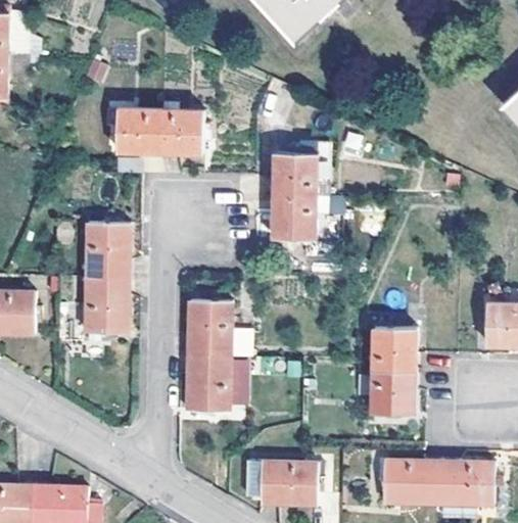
[(338,0),(257,0),(294,41),(338,0)]
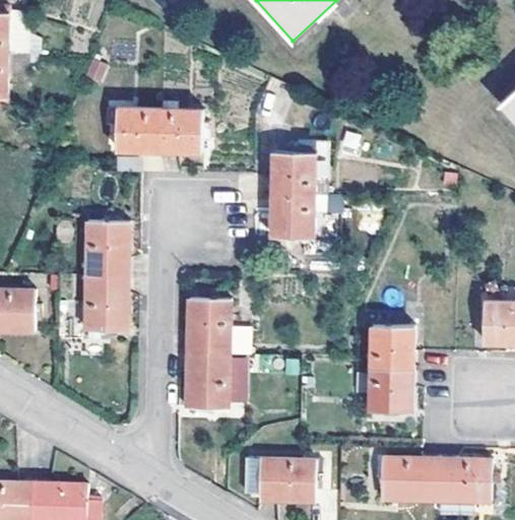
[(0,53),(6,54),(8,12),(0,11),(0,53)]
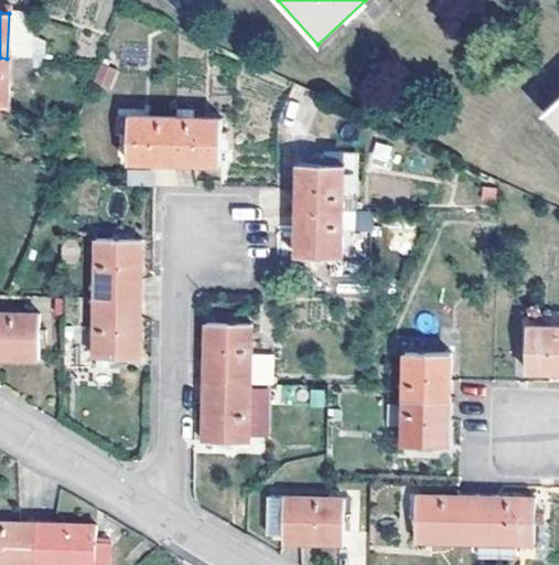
[(558,94),(538,114),(558,138),(558,94)]
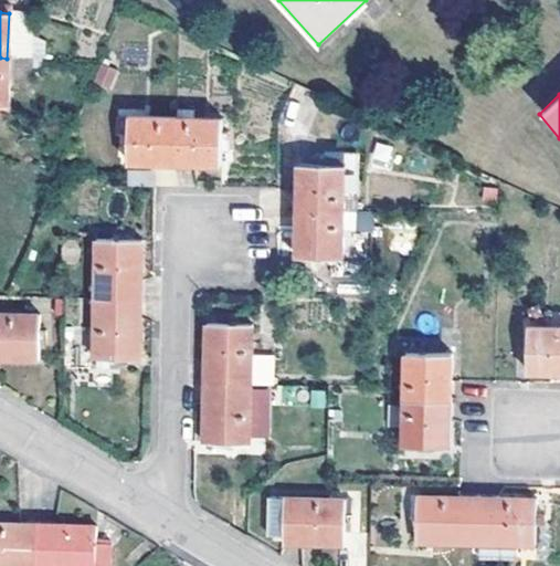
[(123,161),(170,163),(171,116),(124,116),(123,161)]
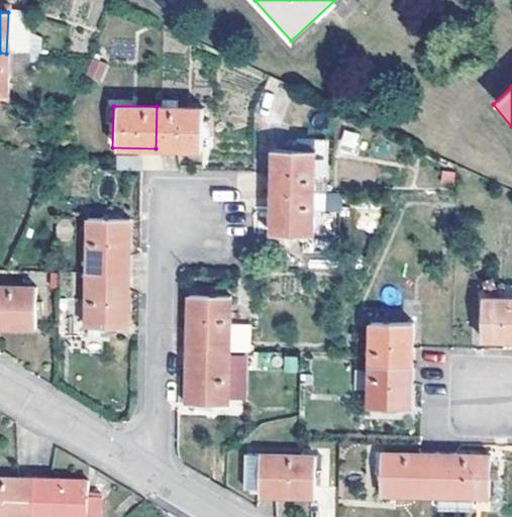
[(157,106),(156,148),(199,148),(199,107),(157,106)]
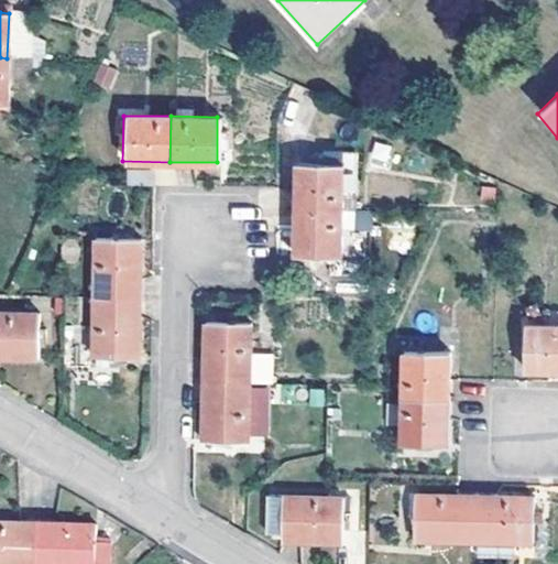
[(292,207),(339,209),(340,162),(293,161),(292,207)]
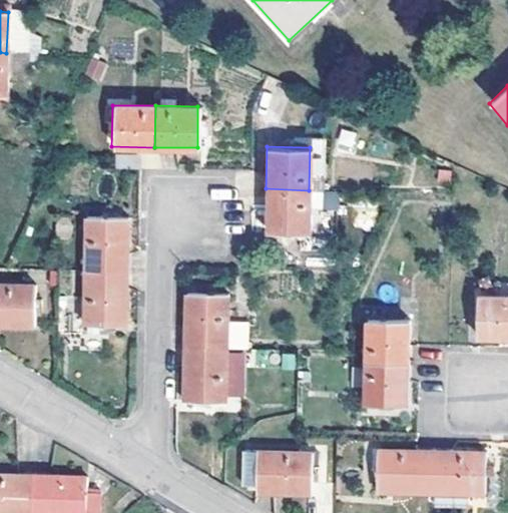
[(134,167),(134,154),(110,156),(110,168),(134,167)]
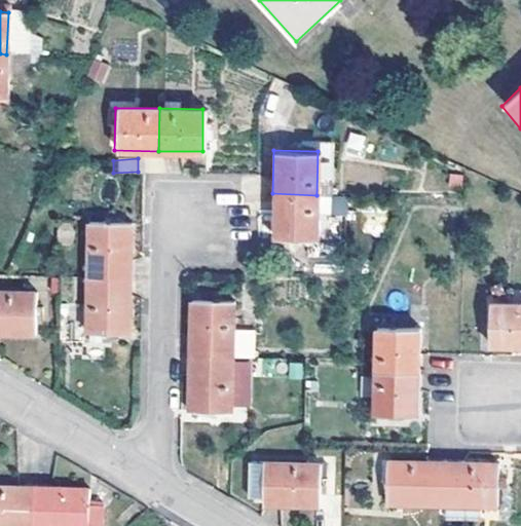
[(317,195),(272,193),(271,237),(314,239),(317,195)]
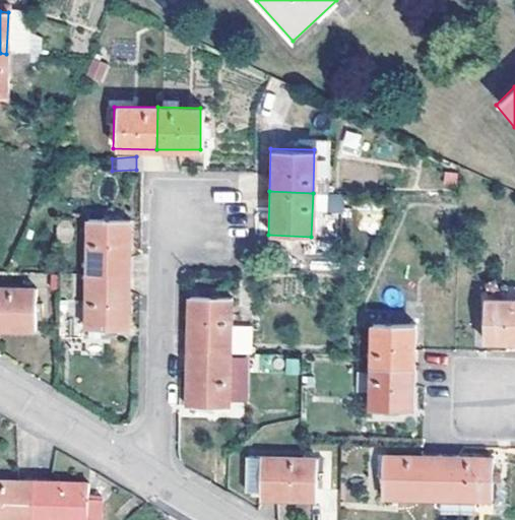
[(84,273),(125,273),(126,219),(85,218),(84,273)]
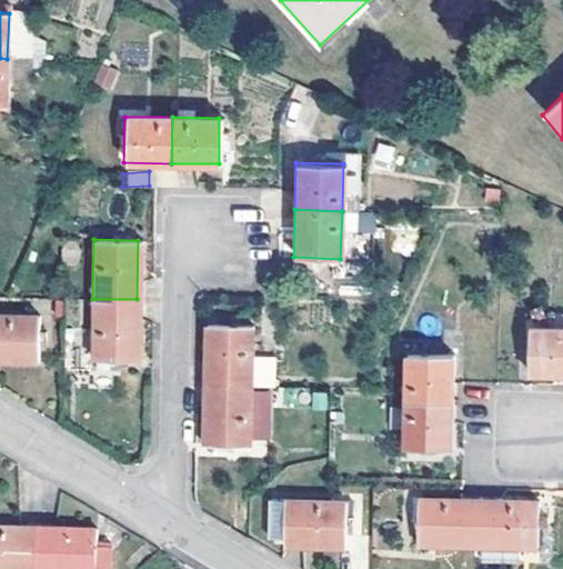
[(137,299),(92,299),(90,359),(134,360),(137,299)]
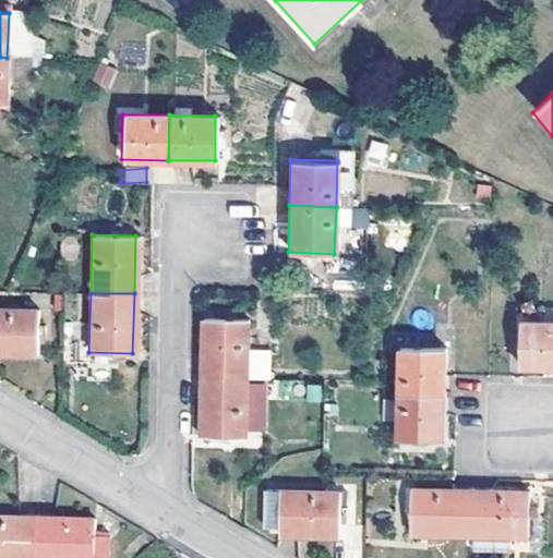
[(36,308),(0,307),(0,352),(36,354),(36,308)]
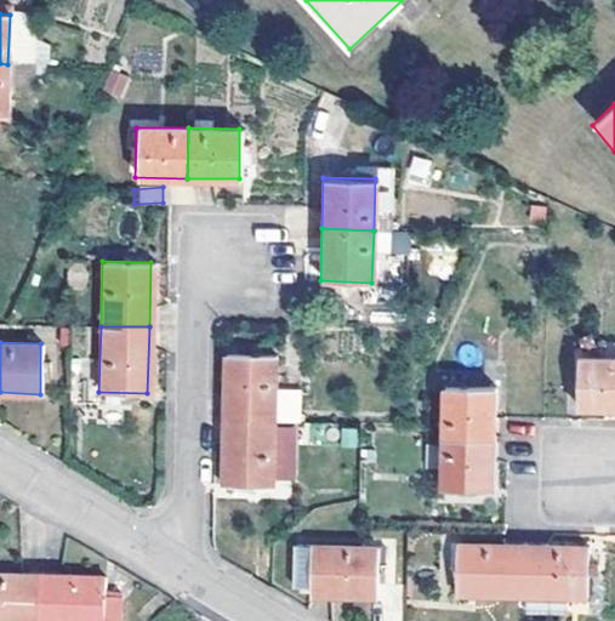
[(220,420),(269,421),(271,355),(220,354),(220,420)]
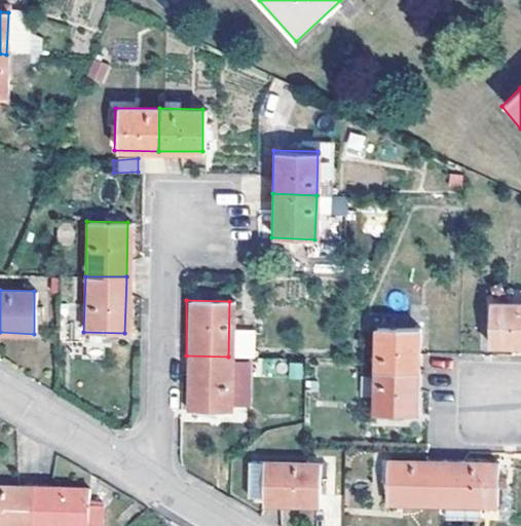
[(488,344),(520,344),(520,303),(489,302),(488,344)]
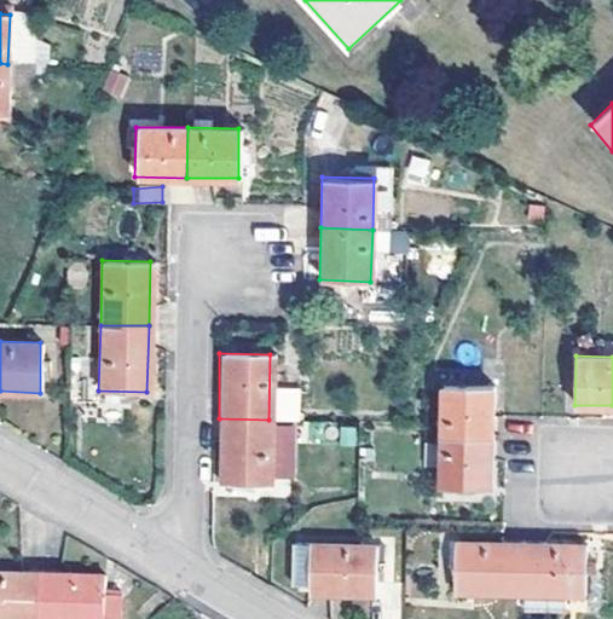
[(440,434),(491,435),(492,385),(441,383),(440,434)]
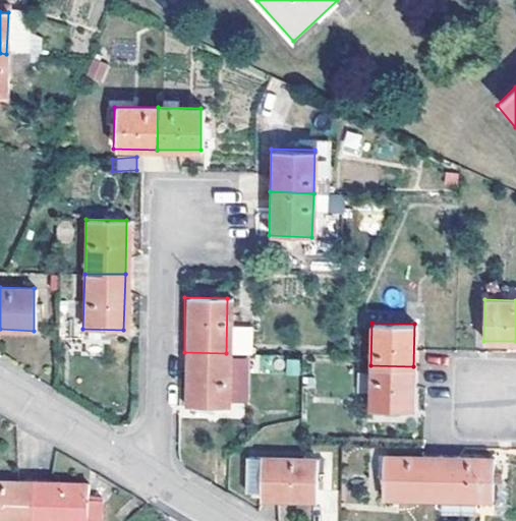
[(226,407),(225,403),(226,358),(226,353),(184,352),(182,406),(226,407)]
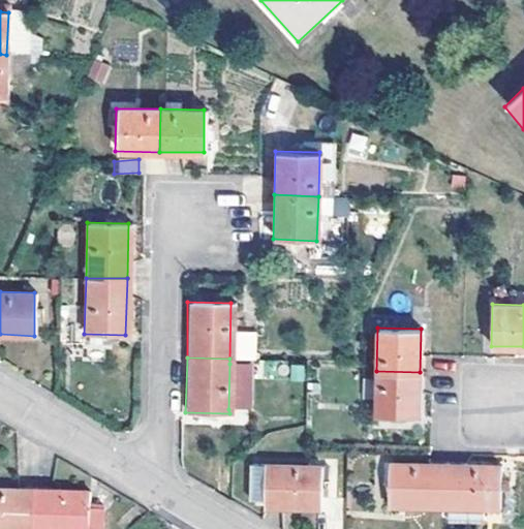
[(229,364),(228,409),(245,409),(247,364),(229,364)]
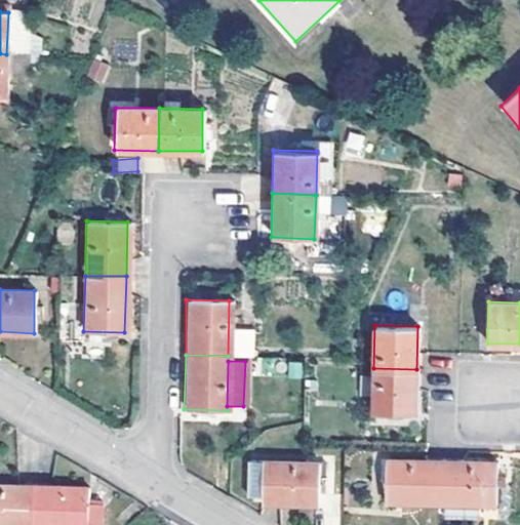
[(416,369),(373,368),(371,410),(414,412),(416,369)]
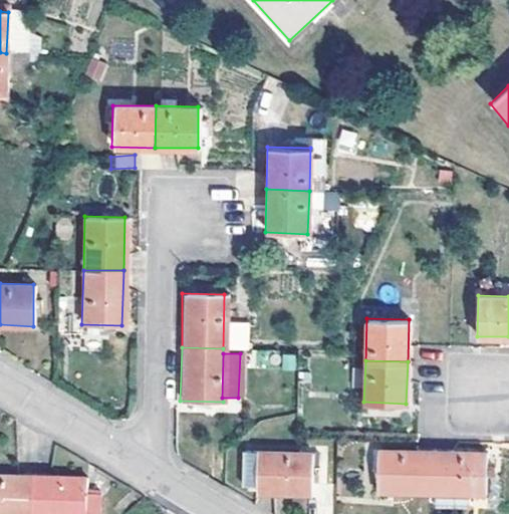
[(306,369),(296,369),(297,381),(306,381),(306,369)]
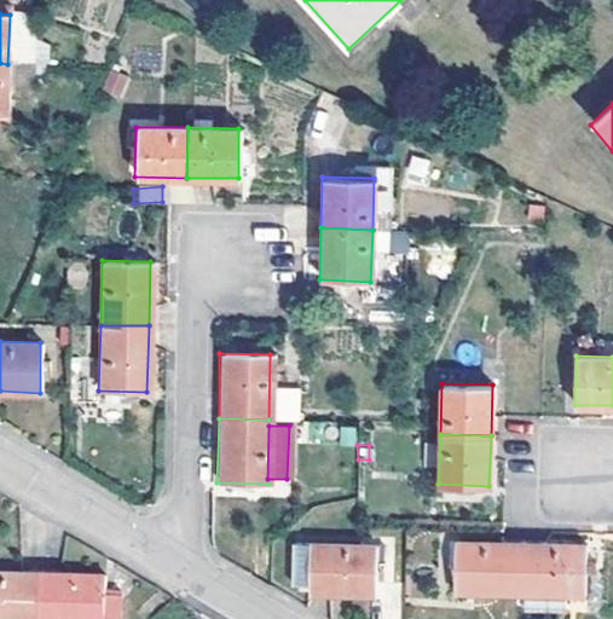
[(306,577),(306,586),(372,588),(375,545),(290,542),(289,576),(306,577)]
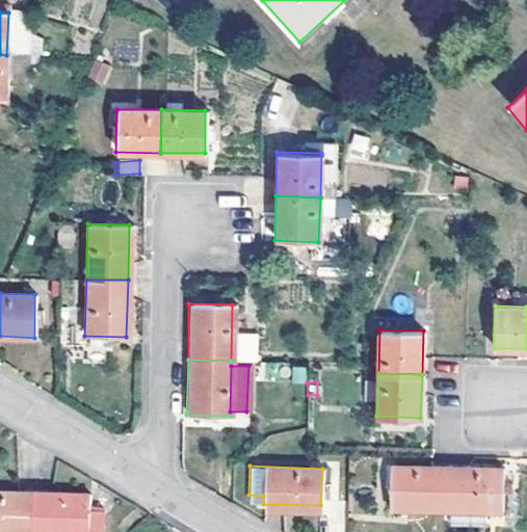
[(386,513),(443,514),(445,472),(388,470),(386,513)]
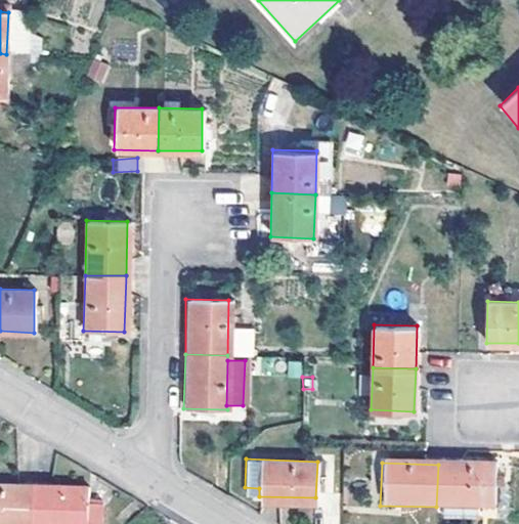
[(438,465),(436,507),(439,508),(440,520),(473,521),(474,508),(492,509),(493,467),(438,465)]
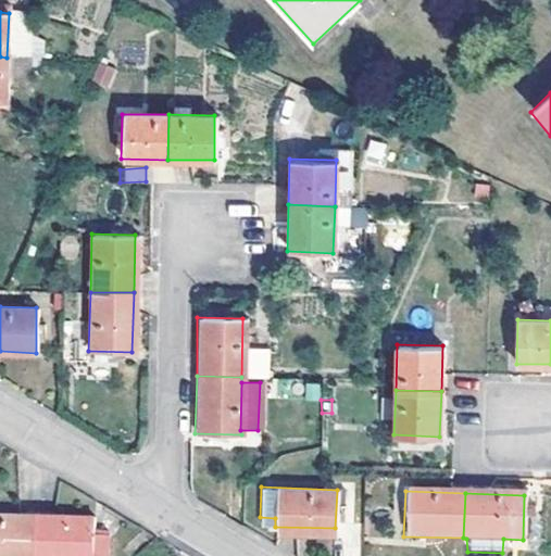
[(0,555),(32,555),(33,515),(0,514),(0,555)]
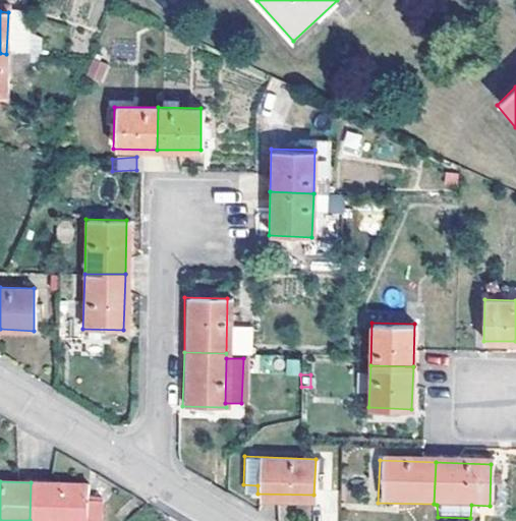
[(31,482),(30,520),(84,520),(87,484),(31,482)]
